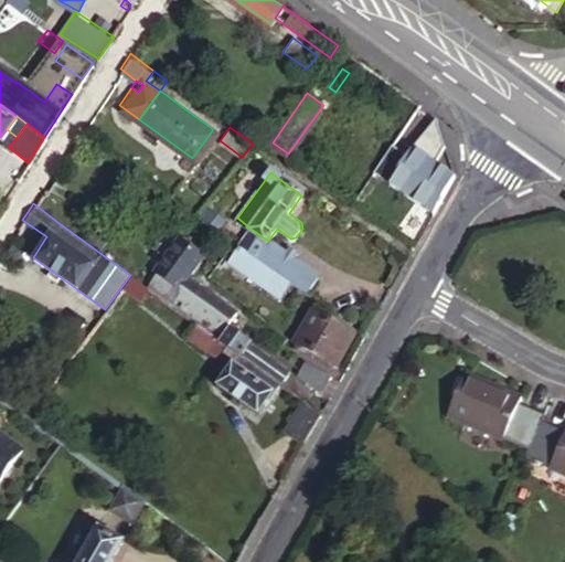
[(251,229),(238,244),(289,282),(300,289),(311,274),(268,241),(251,229)]
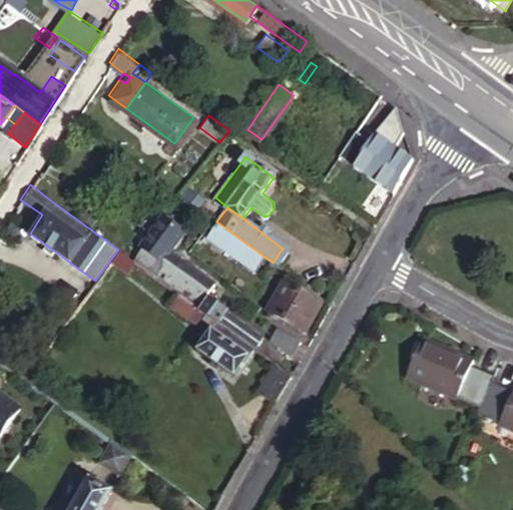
[(143,244),(132,260),(138,265),(178,294),(184,297),(199,276),(211,285),(204,295),(261,336),(253,348),(255,349),(265,336),(207,296),(215,284),(169,250),(185,230),(161,212),(139,241),(143,244)]
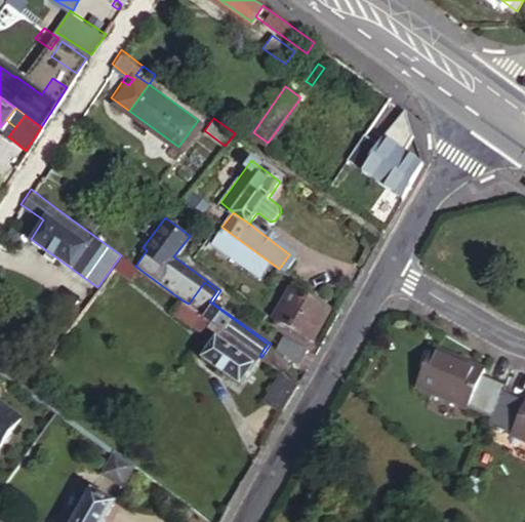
[(297,254),(251,221),(249,224),(289,254),(279,269),(285,273),(297,254)]
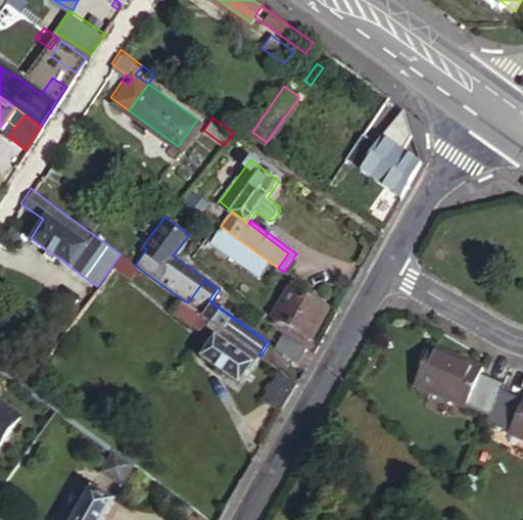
[(221,226),(215,222),(211,227),(217,231),(221,226)]
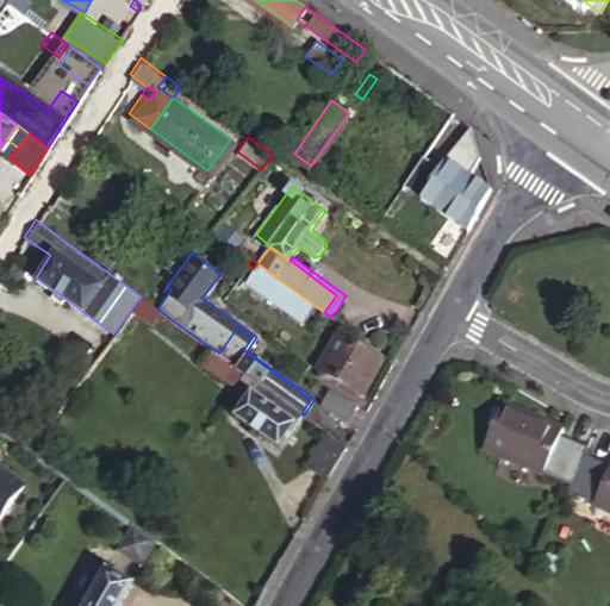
[(312,304),(257,263),(253,269),(248,276),(302,317),(312,304)]
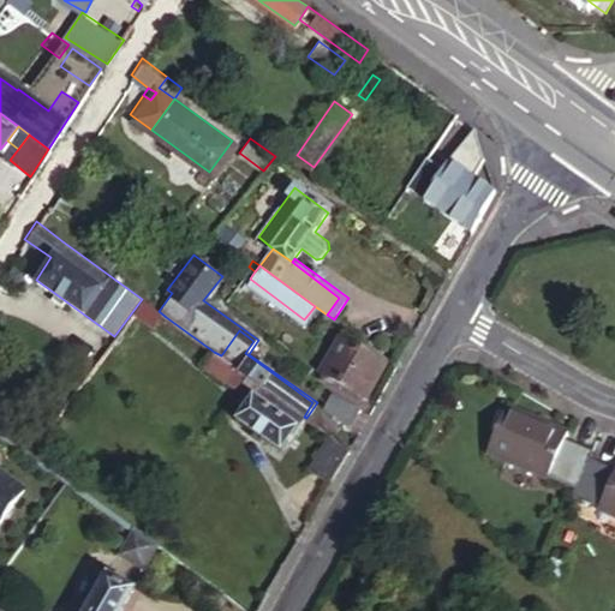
[(159,311),(144,300),(133,315),(156,331),(166,317),(159,311)]
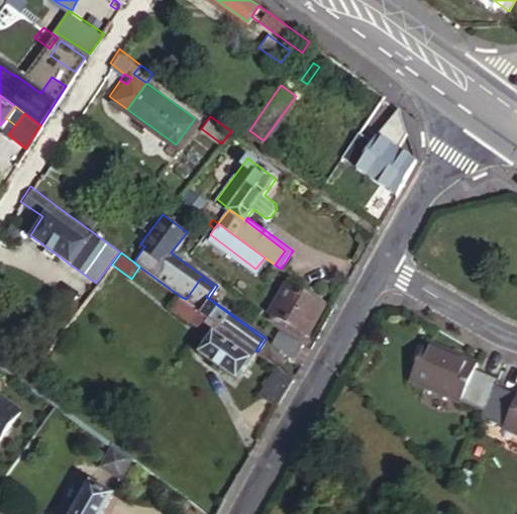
[(303,331),(323,303),(289,277),(268,305),(303,331)]
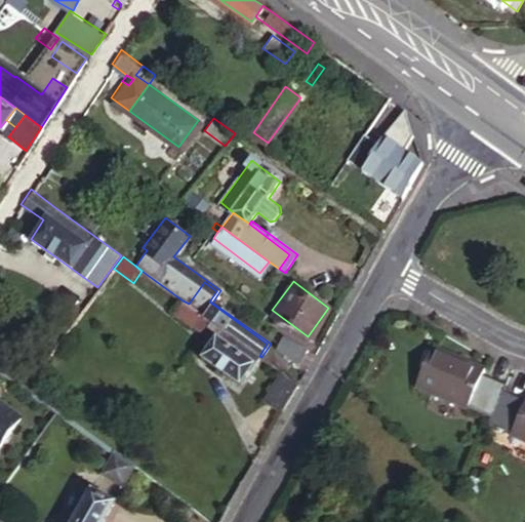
[(199,312),(209,302),(216,291),(204,282),(189,304),(199,312)]
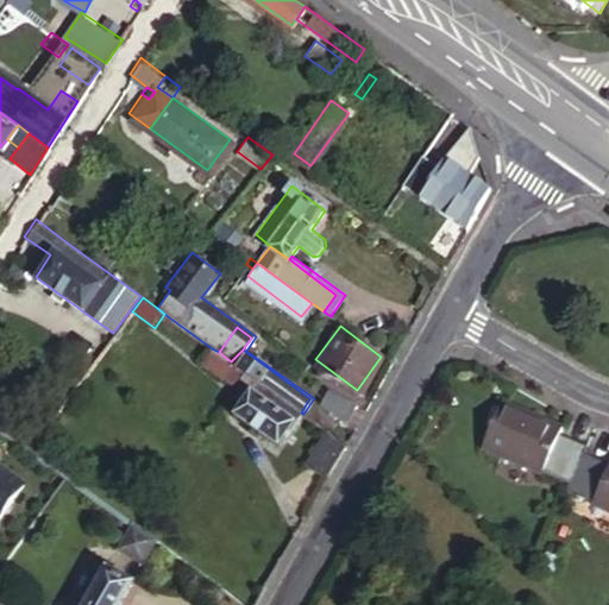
[(203,360),(224,373),(231,361),(219,352),(212,348),(203,360)]
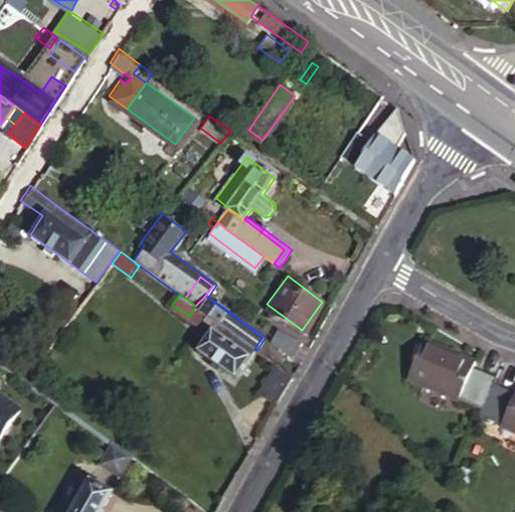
[(216,322),(254,349),(262,337),(205,296),(195,306),(216,322)]
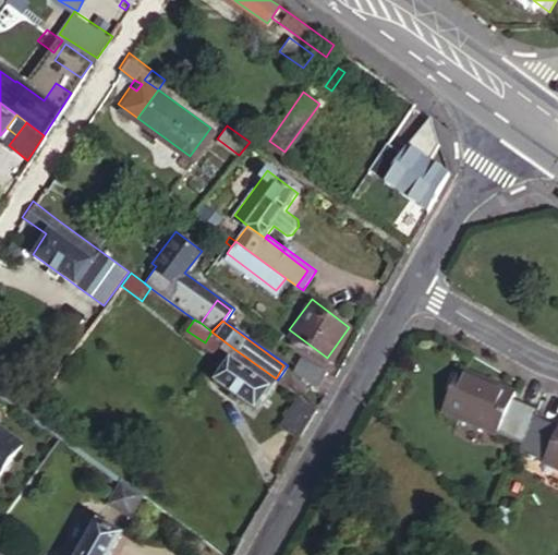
[(205,342),(227,359),(234,349),(211,332),(205,342)]
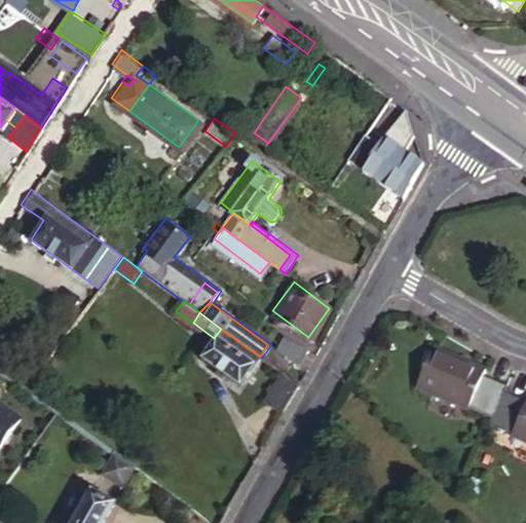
[(239,384),(260,357),(221,329),(214,338),(202,357),(239,384)]
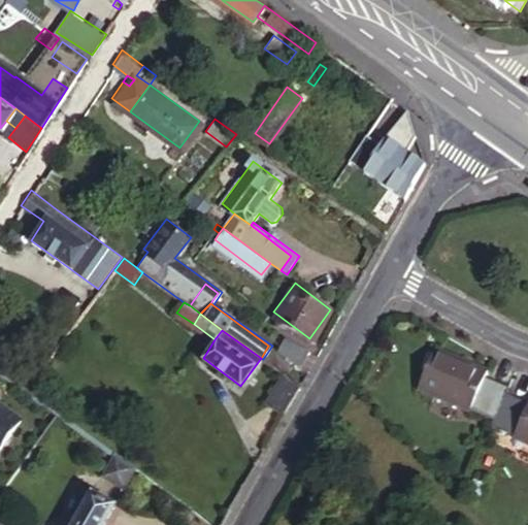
[(275,350),(298,366),(307,354),(285,337),(278,345),(275,350)]
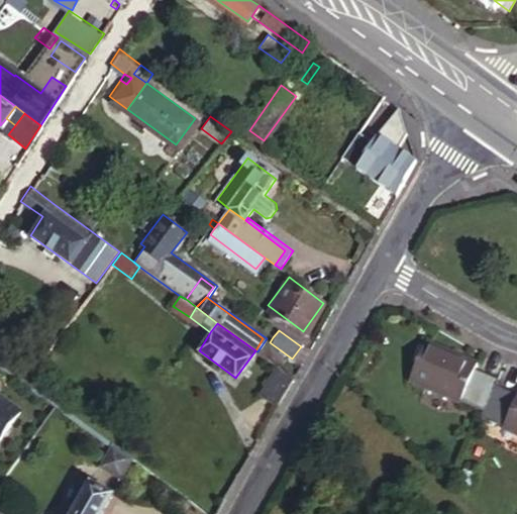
[(455,395),(469,362),(470,356),(417,336),(401,380),(453,401),(455,395)]
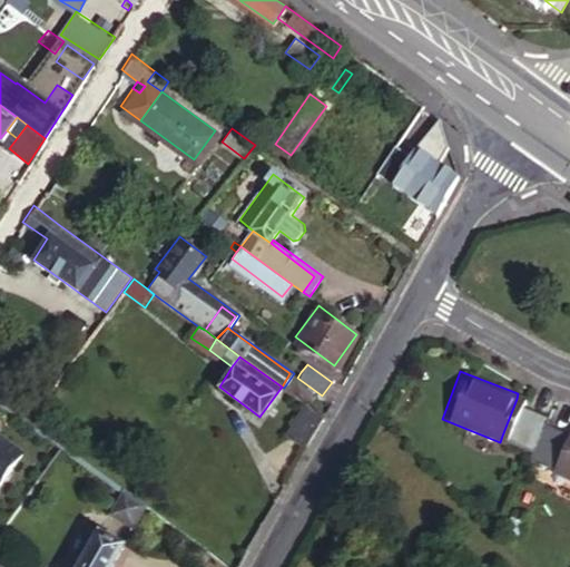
[(542,409),(517,399),(502,436),(528,447),(540,417),(542,409)]
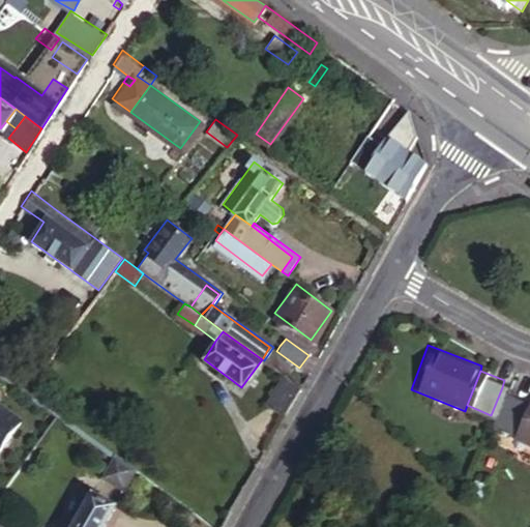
[(285,417),(301,387),(284,374),(266,404),(285,417)]
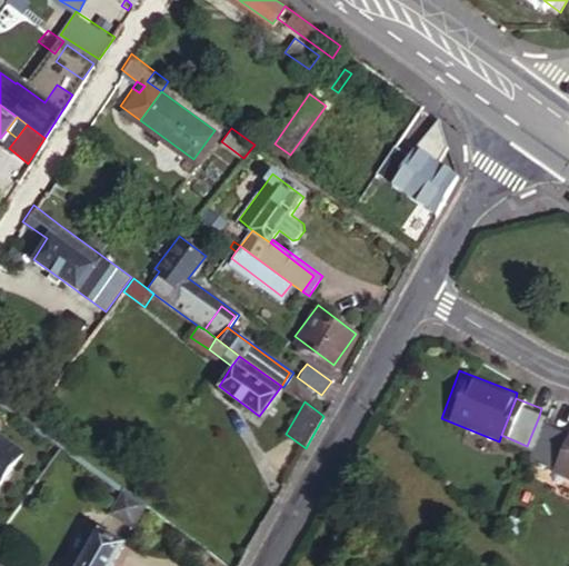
[(563,425),(539,416),(527,446),(525,454),(548,464),(563,425)]
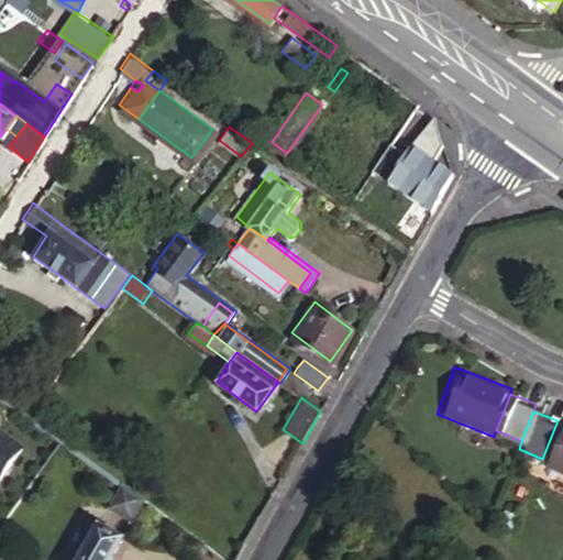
[(562,416),(561,415),(558,420),(542,459),(542,463),(562,471),(562,416)]
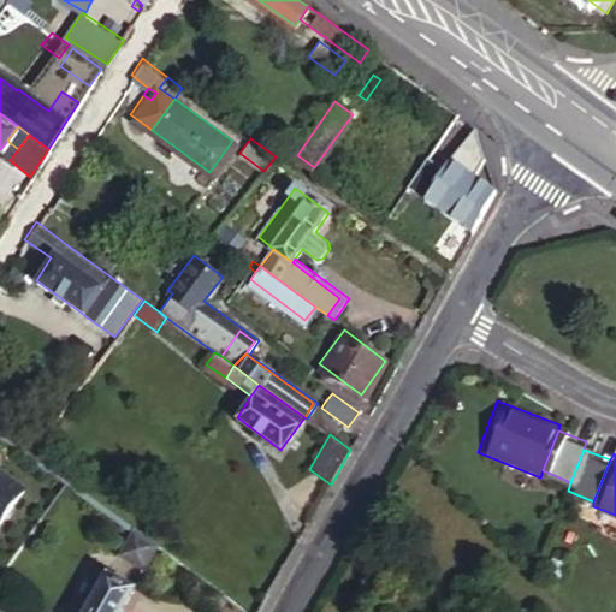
[(0,518),(23,486),(0,468),(0,518)]
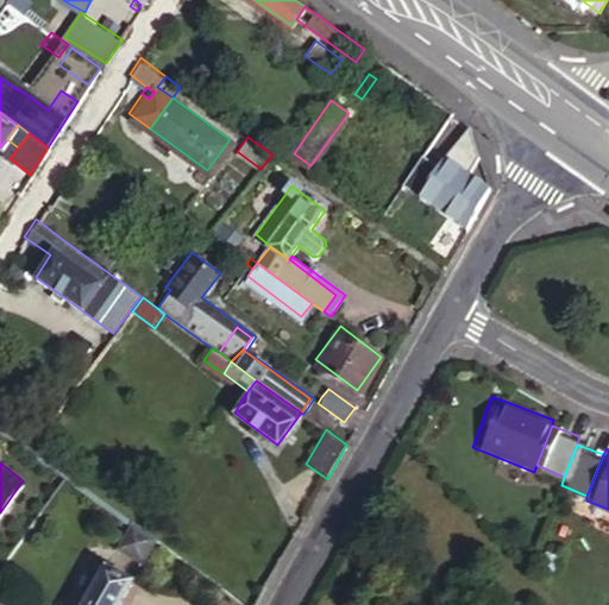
[(165,544),(143,528),(129,547),(150,563),(165,544)]
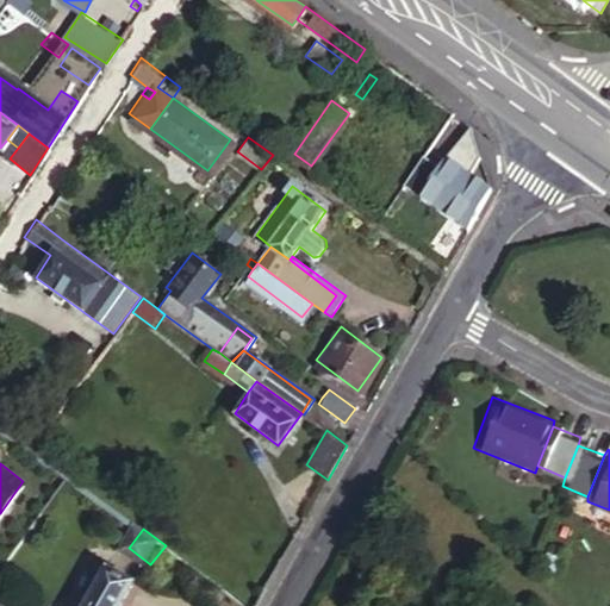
[(114,569),(88,605),(122,605),(137,585),(114,569)]
